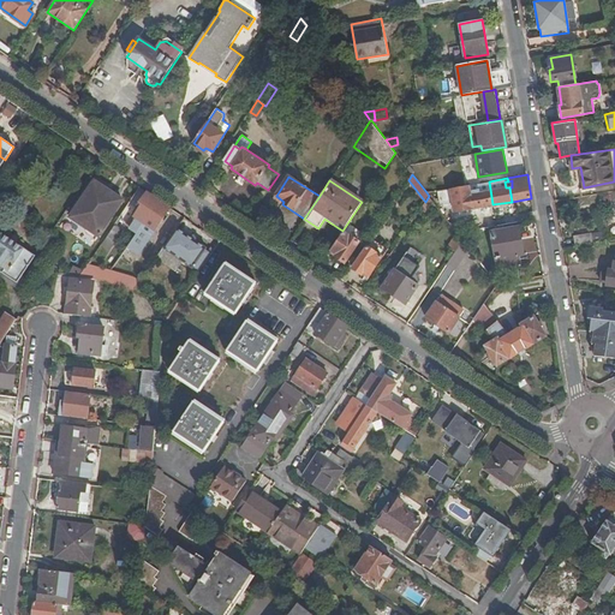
[(493,204),(489,181),(436,191),(439,203),(453,201),(455,212),(481,207),(493,204)]
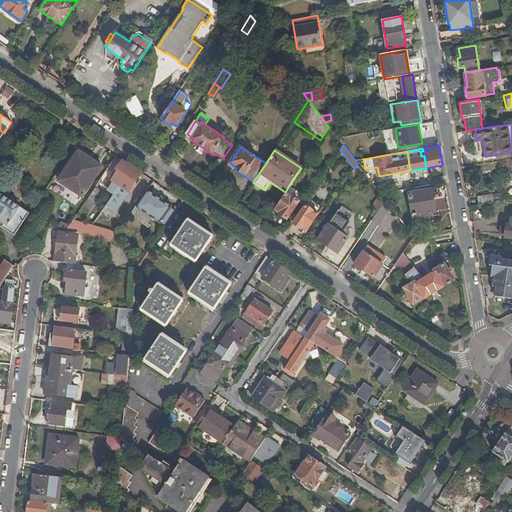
[(66,186),(86,156),(79,152),(59,180),(66,186)]
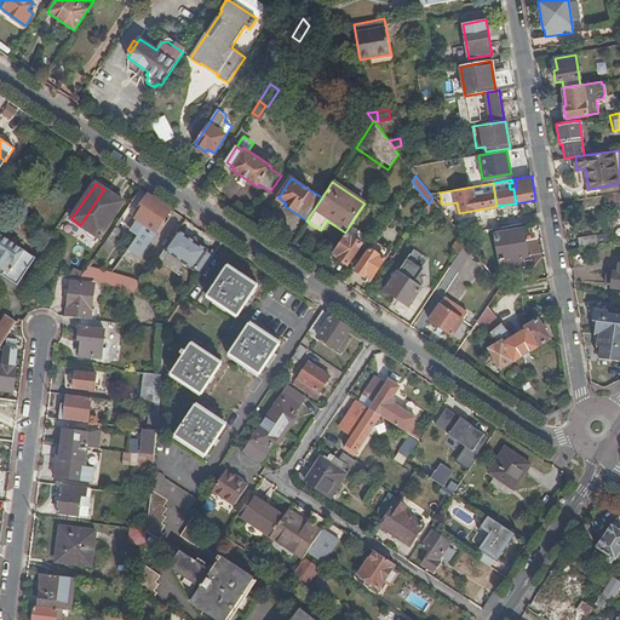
[(124,202),(104,189),(80,225),(87,230),(87,235),(89,237),(97,242),(124,202)]
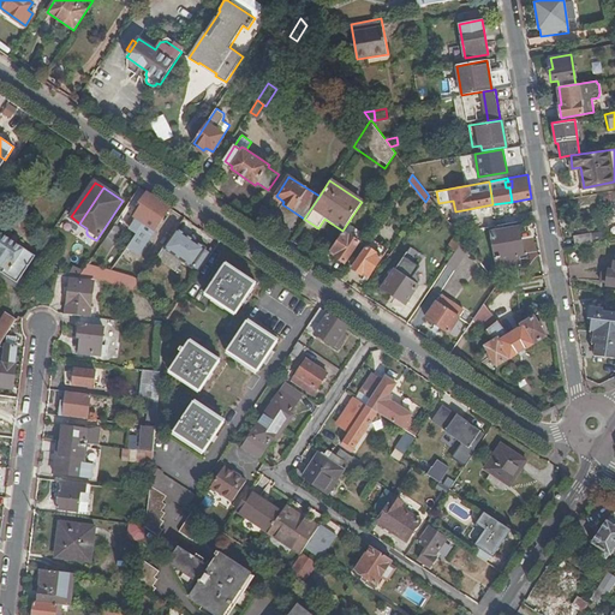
[(159,201),(147,192),(138,208),(141,210),(136,218),(137,219),(130,228),(137,233),(138,233),(141,230),(159,201)]
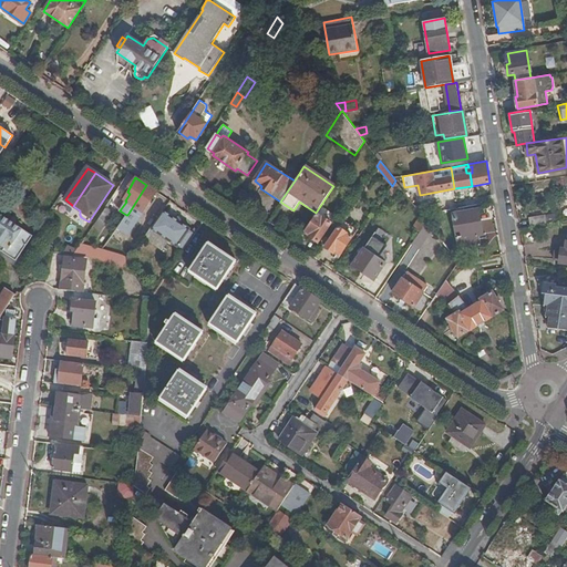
[(404,192),(395,181),(392,186),(388,193),(392,196),(397,187),(402,194),(404,192)]
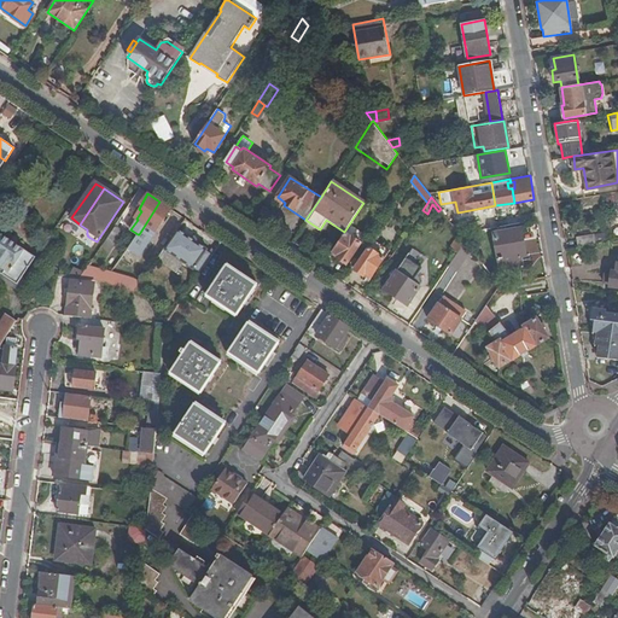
[(170,209),(159,202),(141,231),(144,231),(147,226),(153,229),(156,231),(170,209)]
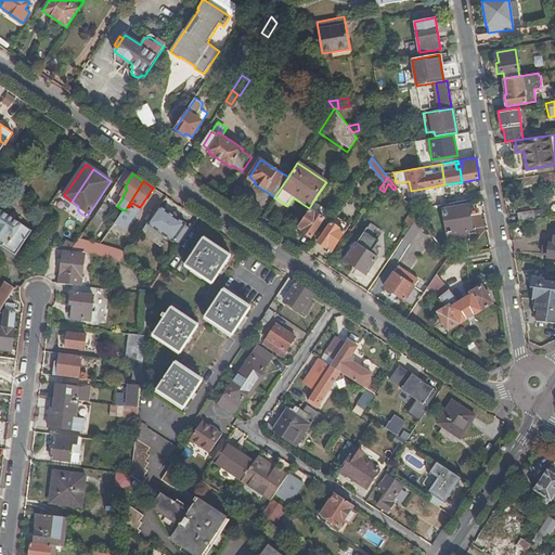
[(286,208),(287,206),(274,197),(273,199),(286,208)]
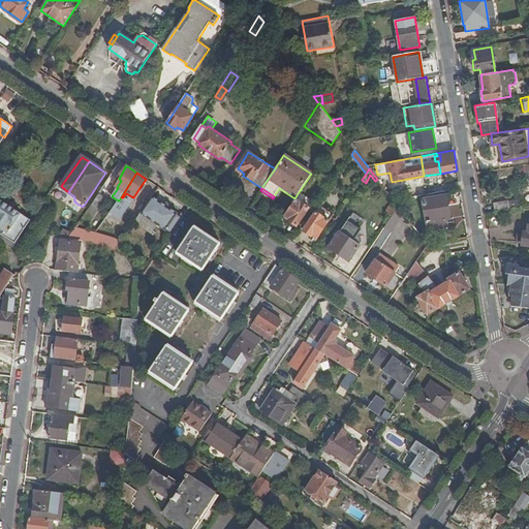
[(393,199),(409,196),(409,193),(408,190),(389,194),(393,199)]
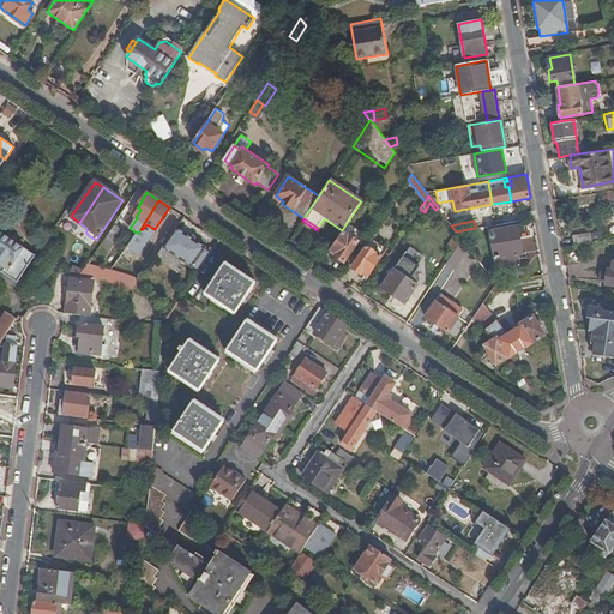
[(138,233),(145,238),(151,229),(152,228),(146,224),(143,229),(140,229),(138,233)]
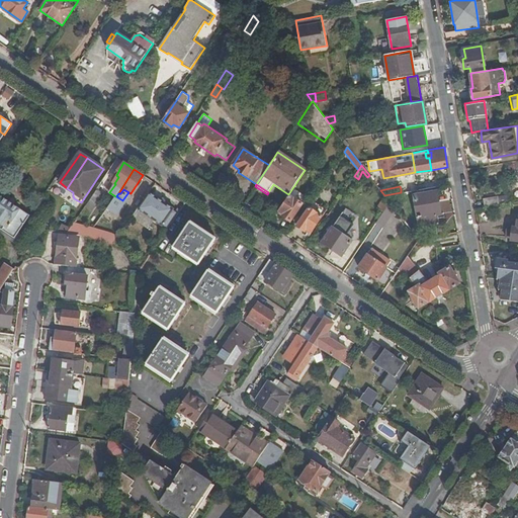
[(102,194),(96,190),(88,201),(95,205),(102,194)]
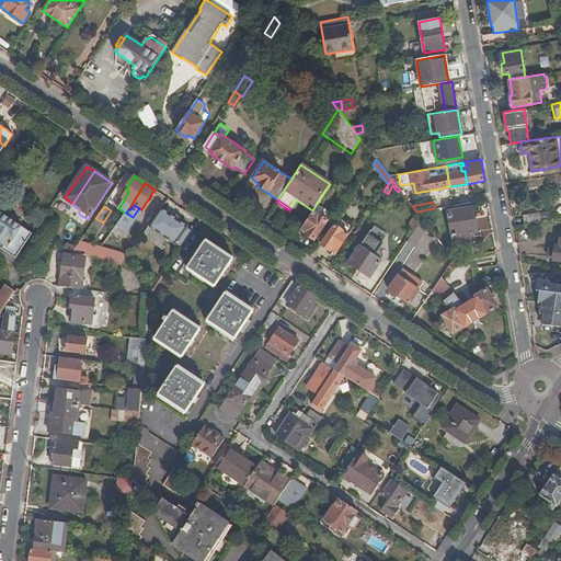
[(478,231),(473,207),(448,212),(454,243),(474,240),(473,232),(478,231)]
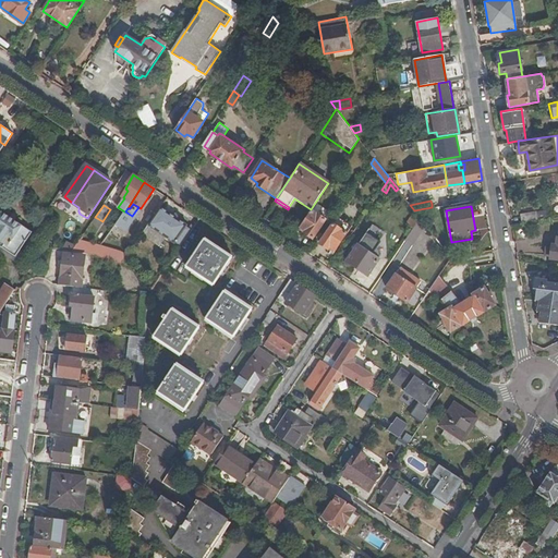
[(143,232),(152,235),(167,211),(160,207),(143,232)]
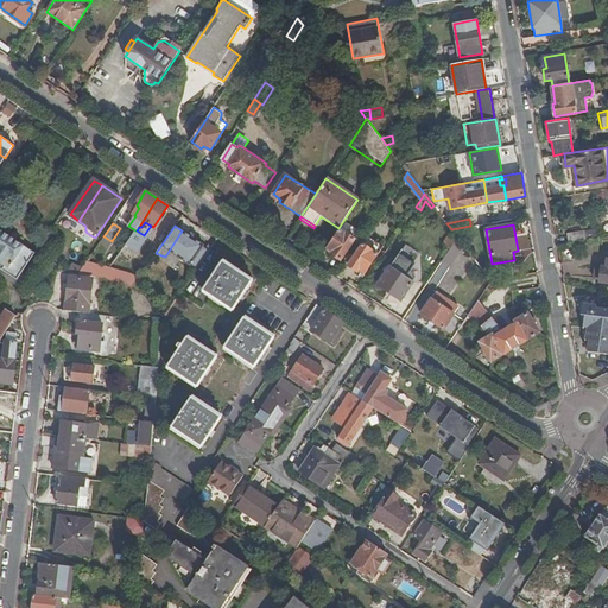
[(584,229),(586,240),(599,238),(596,227),(584,229)]
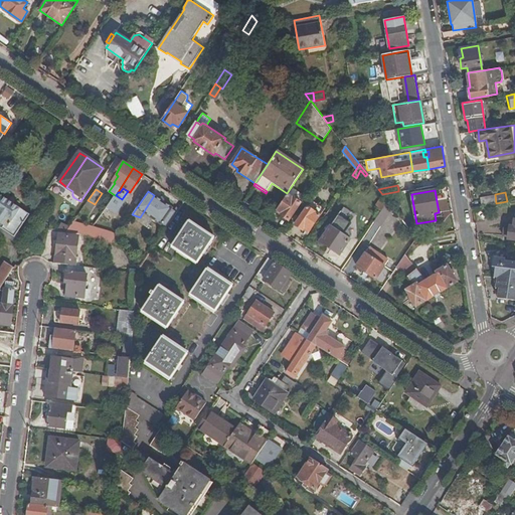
[(292,194),(291,195),(289,193),(278,210),(283,213),(281,215),(290,220),(301,202),(294,197),(295,197),(292,194)]
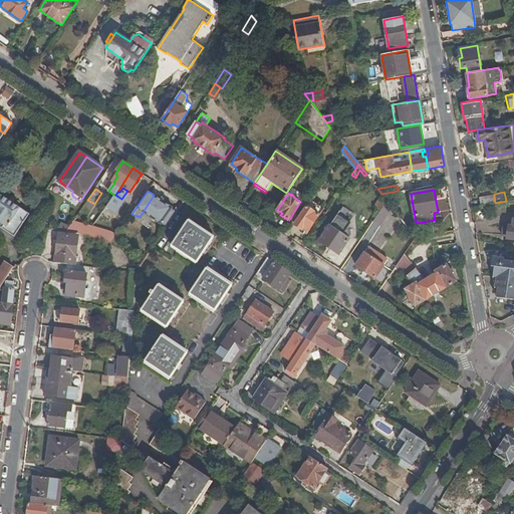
[(479,196),(480,206),(495,203),(494,194),(494,193),(479,196)]
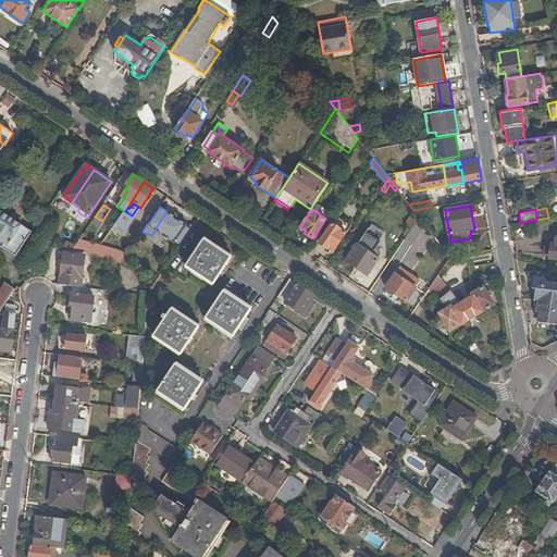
[(420,218),(415,210),(406,223),(412,227),(420,218)]
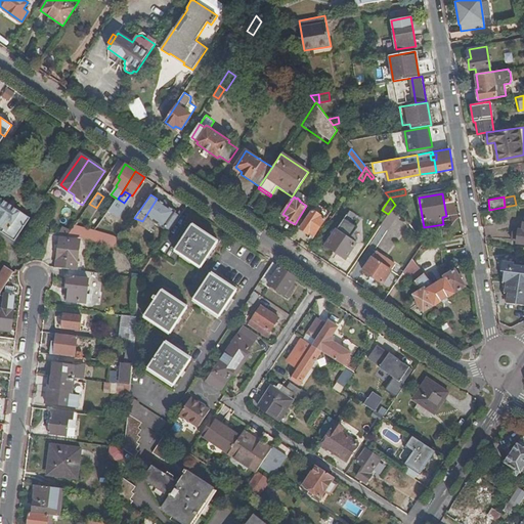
[(148,218),(169,231),(180,214),(157,199),(142,221),(145,222),(148,218)]
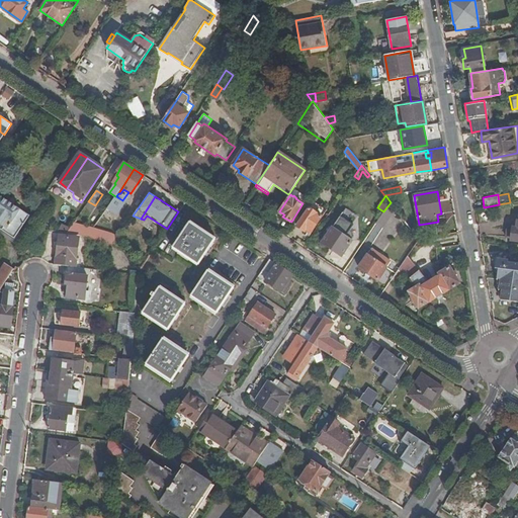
[(29,216),(1,197),(0,197),(0,232),(8,237),(9,235),(14,238),(29,216)]
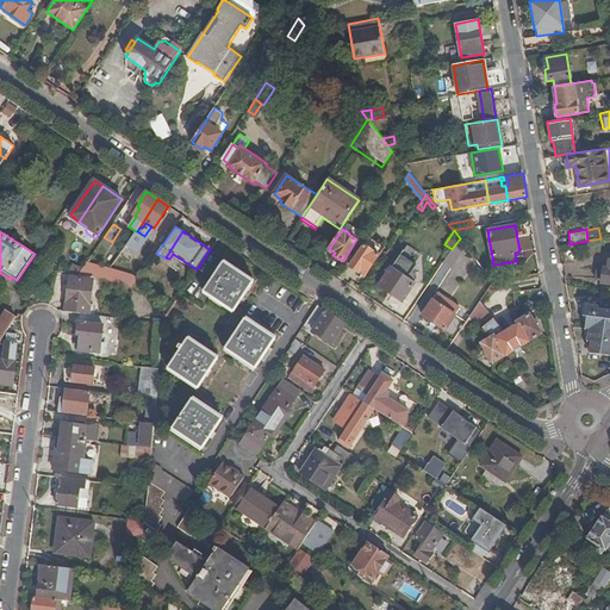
[(452,268),(466,246),(460,238),(452,249),(443,262),(452,268)]
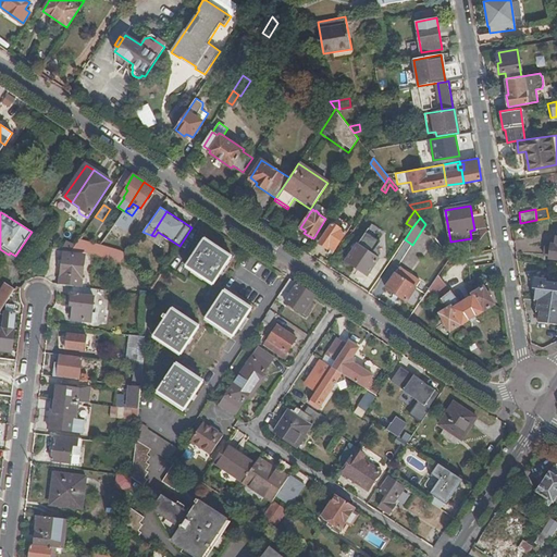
[(345,232),(346,231),(343,229),(342,230),(333,223),(320,243),(329,249),(331,247),(335,250),(347,233),(345,232)]
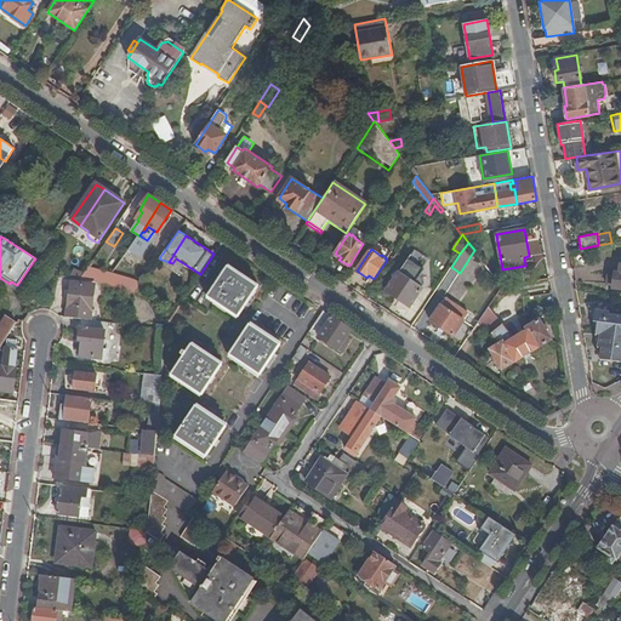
[(614,285),(613,288),(620,289),(620,265),(620,273),(615,273),(615,275),(608,274),(607,285),(614,285)]
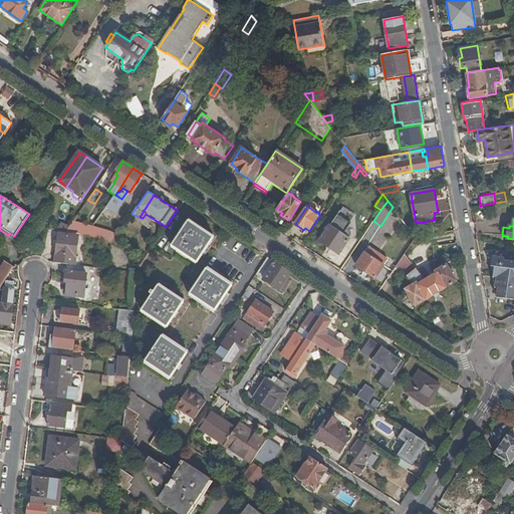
[(173,246),(196,261),(211,239),(188,223),(173,246)]
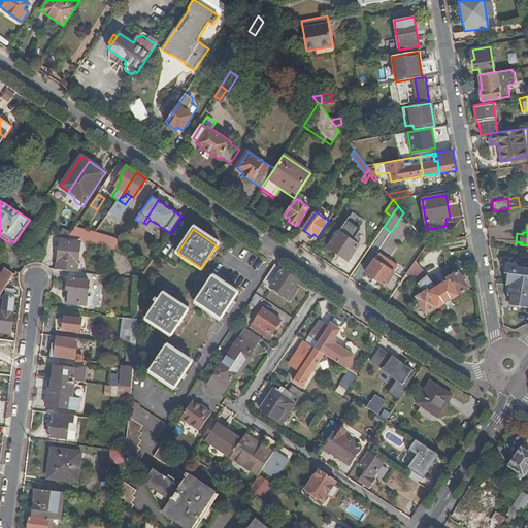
[(94,233),(73,230),(72,232),(68,239),(88,240),(94,233)]
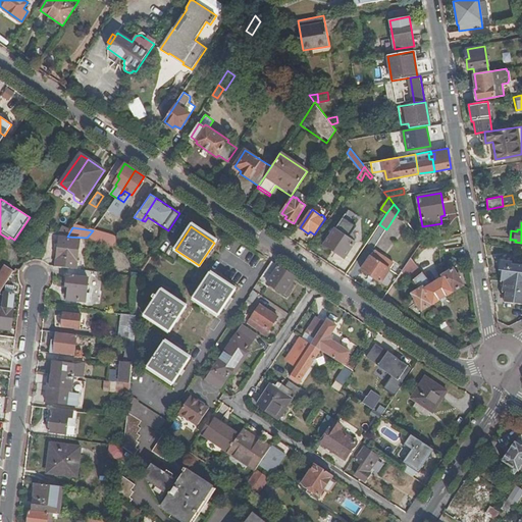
[(356,242),(335,228),(324,244),(345,258),(356,242)]
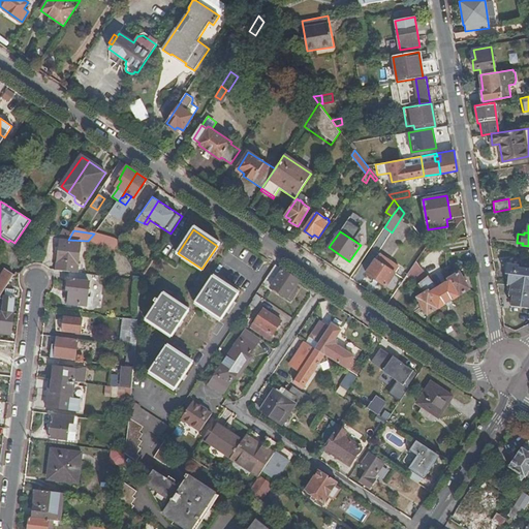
[(94,234),(88,241),(105,247),(116,250),(120,243),(115,239),(94,232),(94,234)]
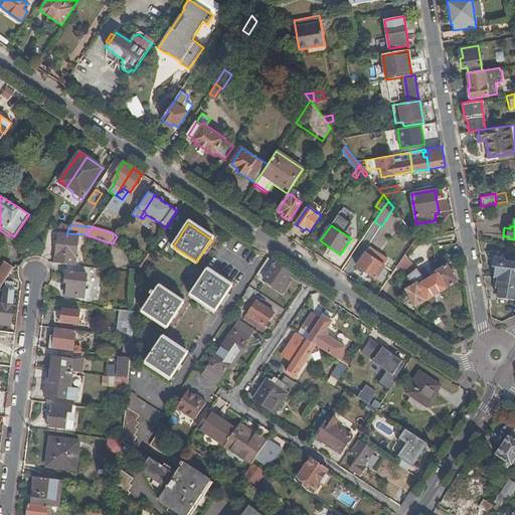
[(378,233),(375,237),(377,238),(373,244),(381,249),(387,238),(378,233)]
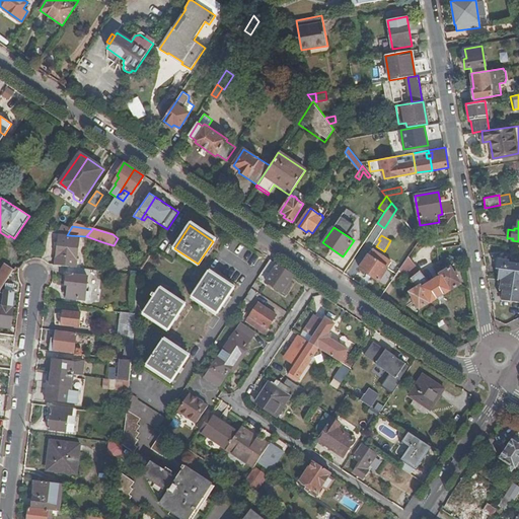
[(60,237),(57,266),(67,267),(75,268),(78,239),(60,237)]
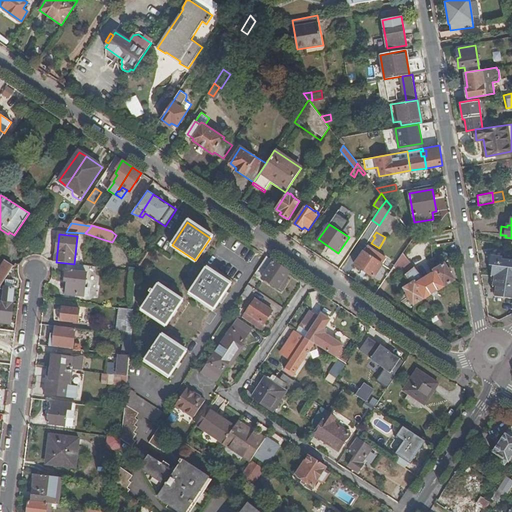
[(168,251),(172,243),(160,236),(155,244),(168,251)]
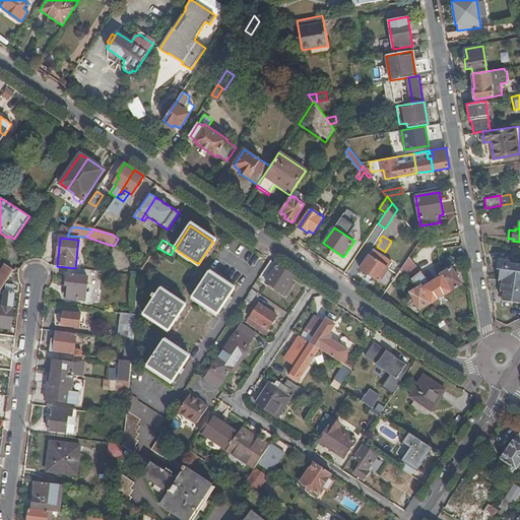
[(392,263),(374,251),(370,255),(369,255),(361,268),(380,281),(392,263)]
